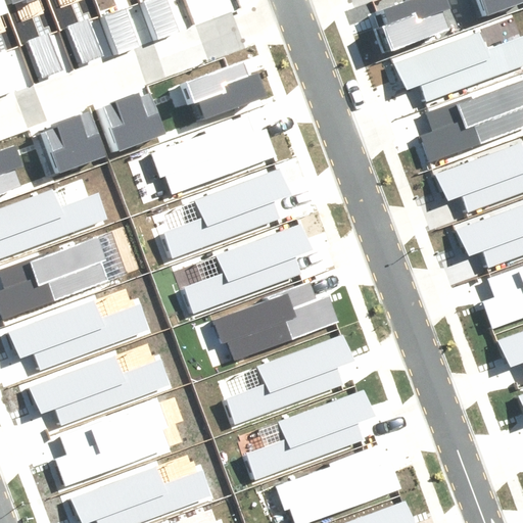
[(150,0),(142,3),(156,39),(180,30),(168,0),(150,0)]
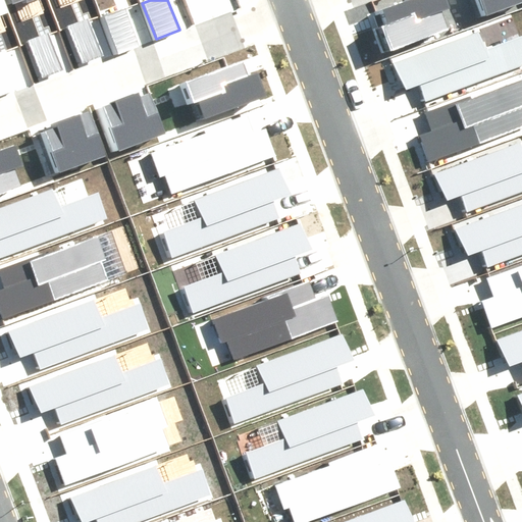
[(384,25),(393,48),(450,28),(445,12),(452,10),(448,0),(417,0),(385,11),(390,24),(384,25)]
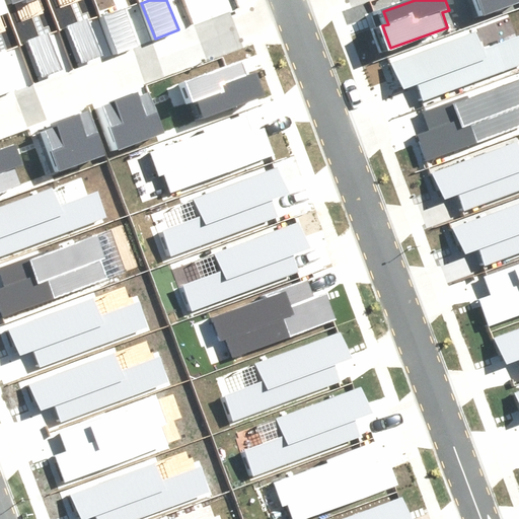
[(518,0),(477,0),(483,14),(518,1),(518,0)]
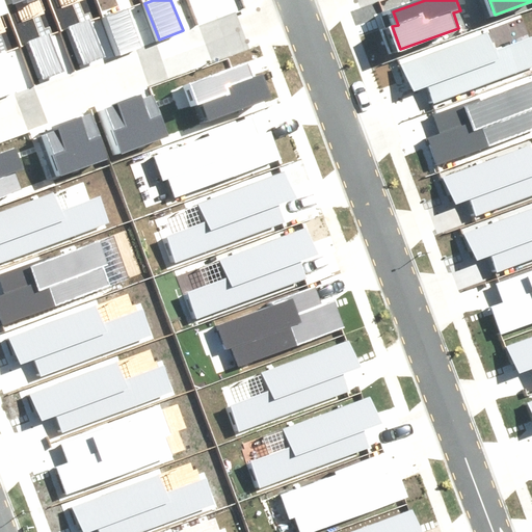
[(105,20),(120,56),(142,47),(129,10),(105,20)]
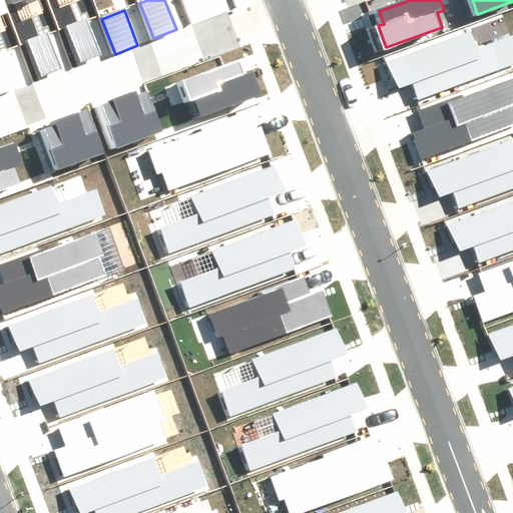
[(64,25),(78,60),(100,51),(87,16),(64,25)]
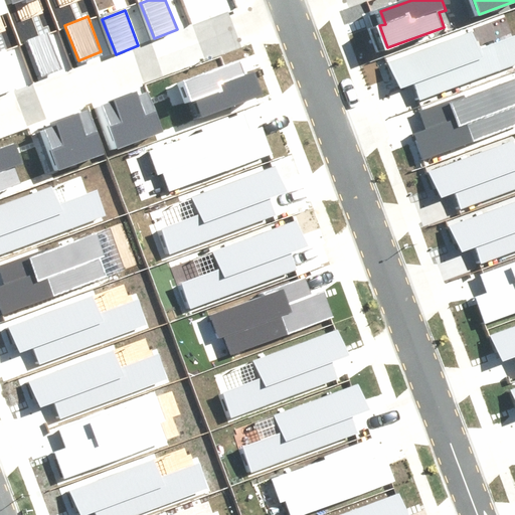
[(409,77),(416,96),(514,58),(514,35),(478,49),(470,28),(383,60),(392,84),(409,77)]
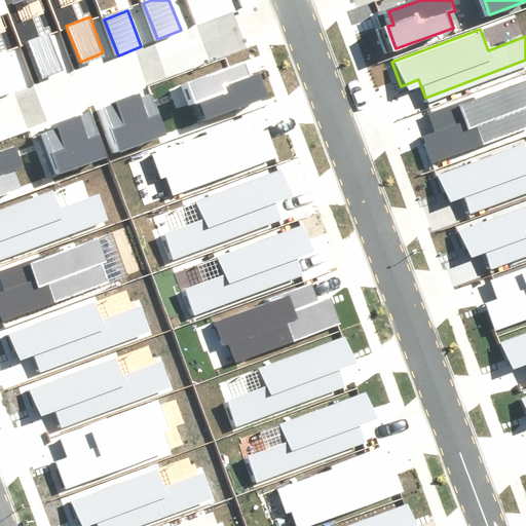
[(26,41),(39,77),(63,68),(48,32),(26,41)]
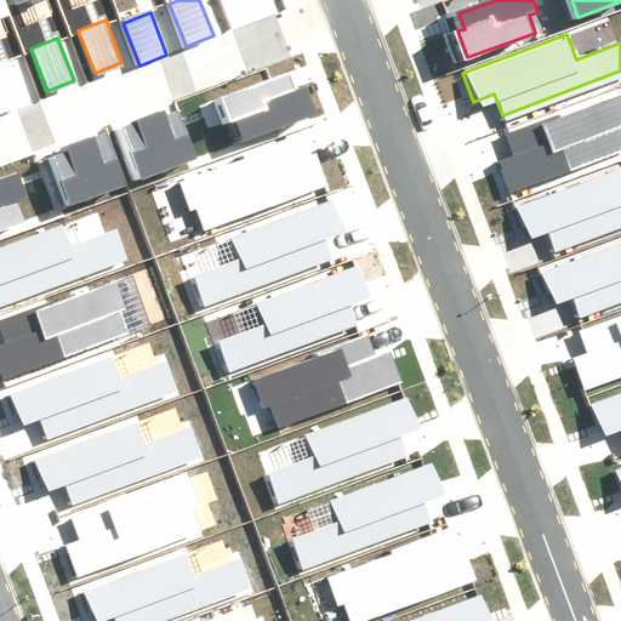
[(0,61),(0,110),(24,101),(7,58),(0,61)]
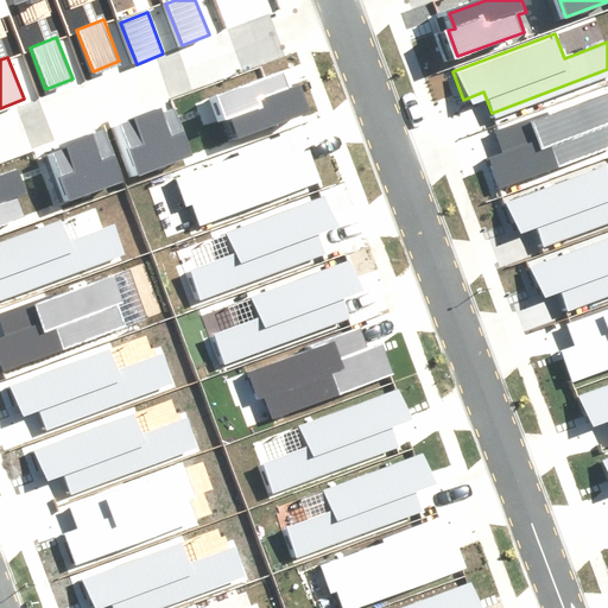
[(285,74),(211,99),(221,126),(229,124),(234,140),(308,115),(299,90),(292,94),(285,74)]
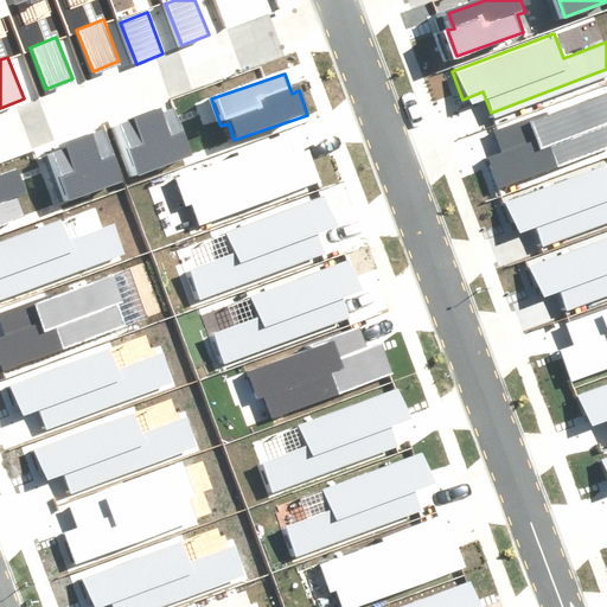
[(487,159),(498,187),(606,148),(606,94),(551,114),(550,109),(494,128),(503,153),(487,159)]
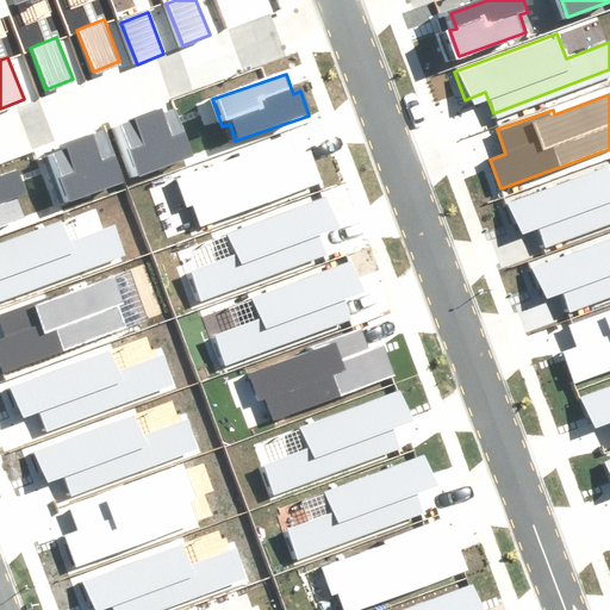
[(122,128),(138,173),(192,154),(175,109),(122,128)]
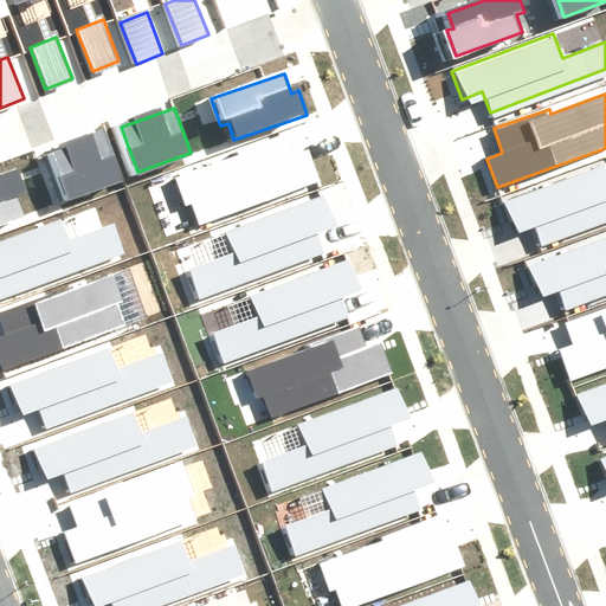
[(194,195),(200,213),(313,176),(307,160),(296,163),(292,155),(285,158),(277,133),(233,147),(234,154),(179,173),(187,195),(194,195)]
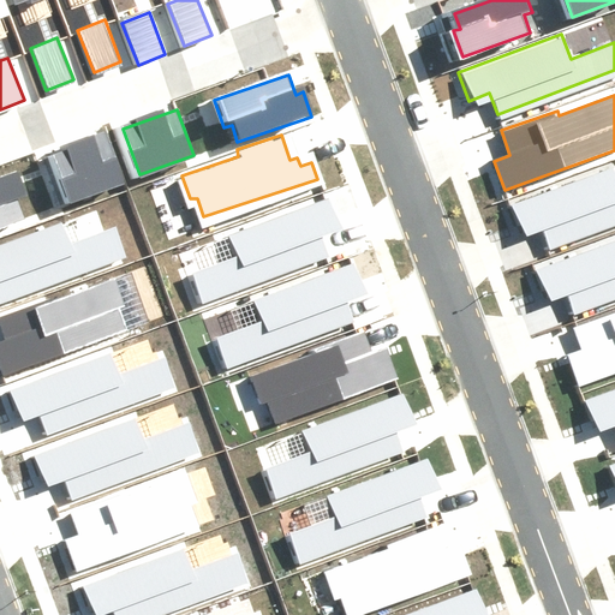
[(52,155),(66,203),(121,181),(105,137),(52,155)]
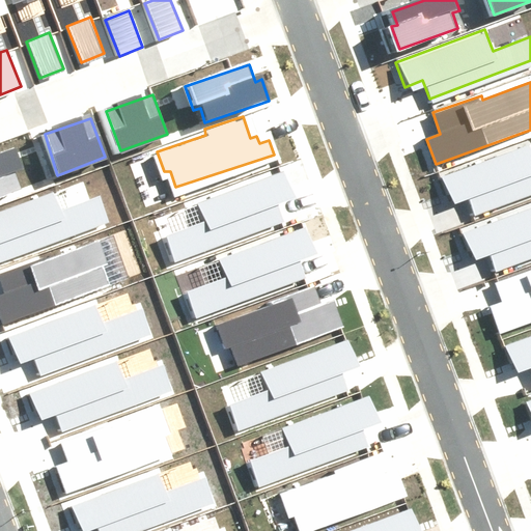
[(0,197),(23,190),(18,173),(25,170),(18,148),(0,154),(0,197)]
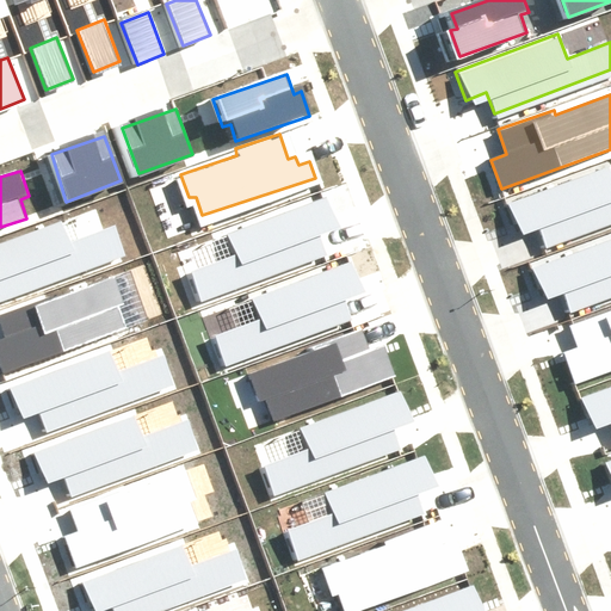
[(508,207),(524,235),(541,228),(545,247),(610,223),(610,174),(610,171),(508,207)]
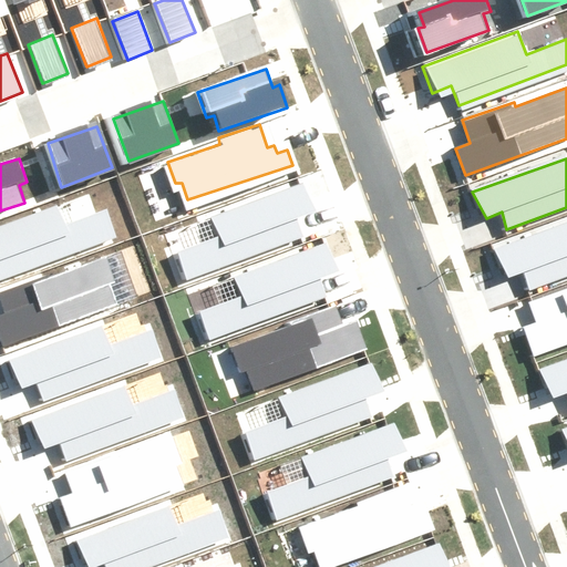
[(173,247),(182,272),(297,230),(288,208),(309,200),(300,178),(210,212),(217,230),(173,247)]
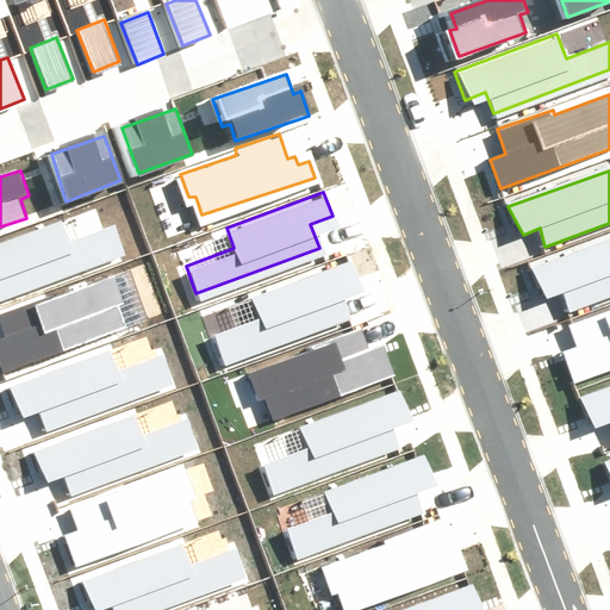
[(0,246),(0,303),(126,257),(116,226),(72,242),(64,222),(0,246)]
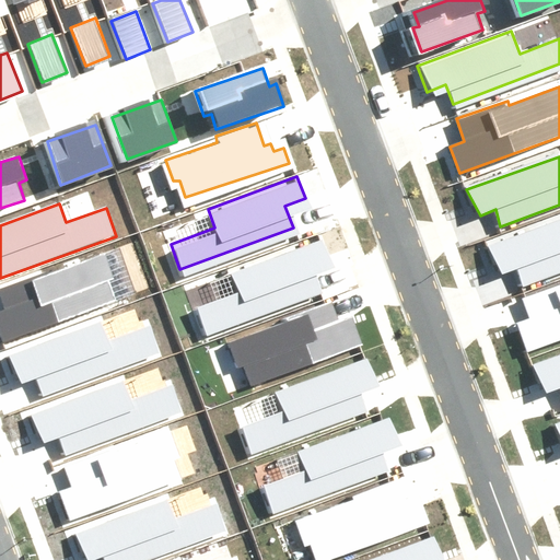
[(559,221),(488,248),(502,273),(517,268),(522,286),(559,271),(559,221)]
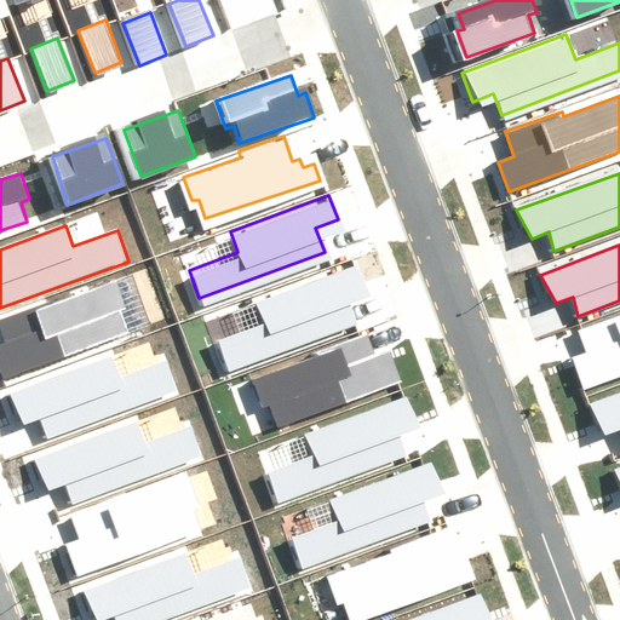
[(213,339),(223,367),(349,321),(339,297),(362,288),(352,264),(254,300),(262,321),(213,339)]
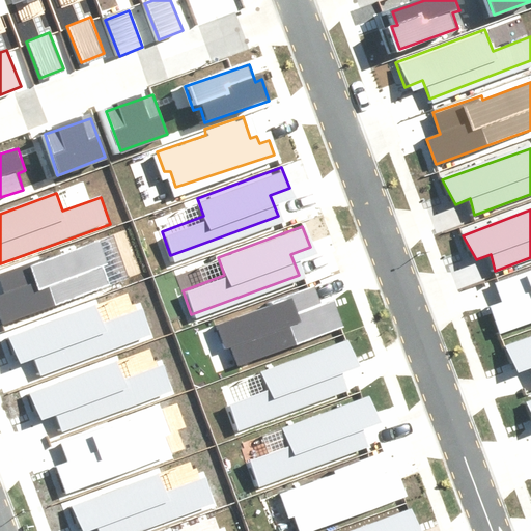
[(0,294),(0,305),(4,318),(109,282),(103,264),(107,264),(100,243),(0,277),(0,281),(4,294),(0,294)]
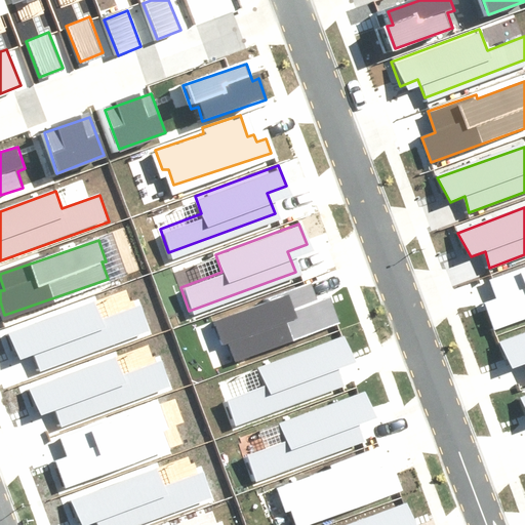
[(485,305),(494,329),(524,318),(524,266),(491,278),(498,299),(485,305)]
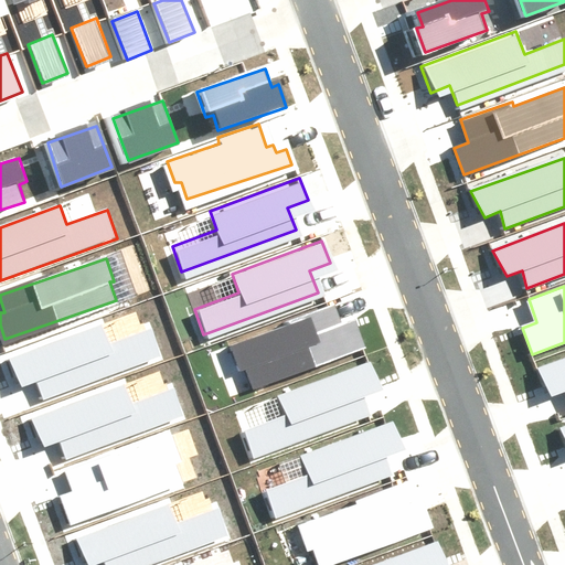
[(254,390),(365,348),(354,318),(341,322),(334,305),(228,344),(238,370),(246,368),(254,390)]
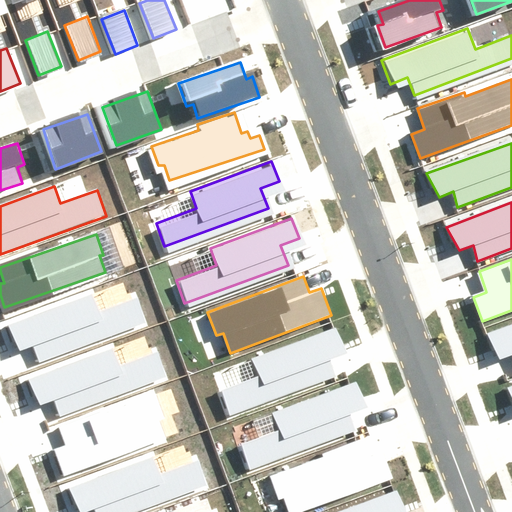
[(10,324),(19,348),(29,345),(36,363),(144,324),(135,298),(99,311),(93,294),(10,324)]
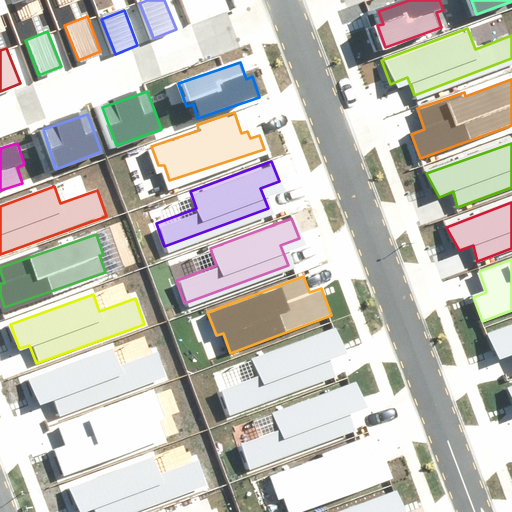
[(511,325),(487,335),(500,358),(511,353),(511,325)]
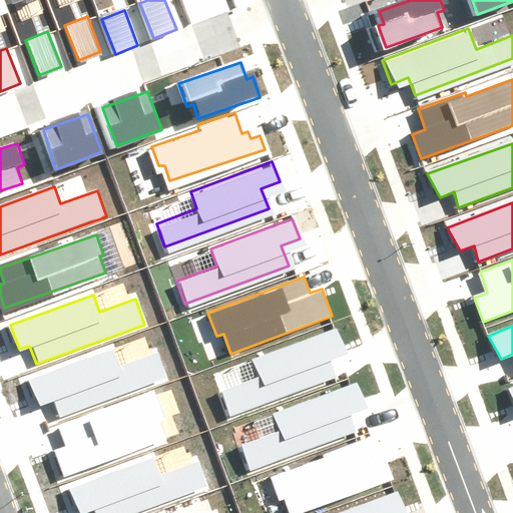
[(334,357),(344,354),(335,329),(252,359),(259,376),(222,389),(231,415),(341,375),(334,357)]
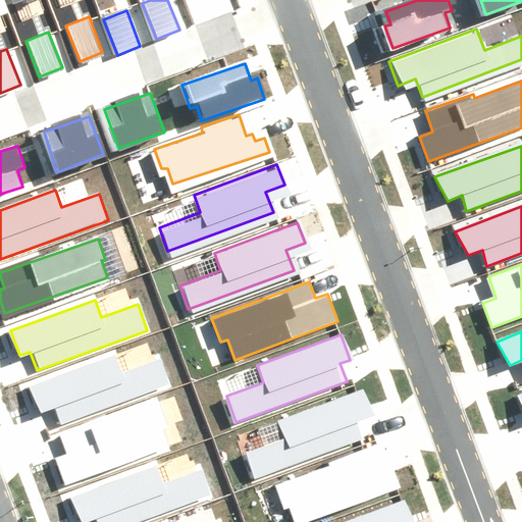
[(32,386),(41,411),(51,407),(58,425),(169,385),(159,359),(122,372),(116,356),(32,386)]
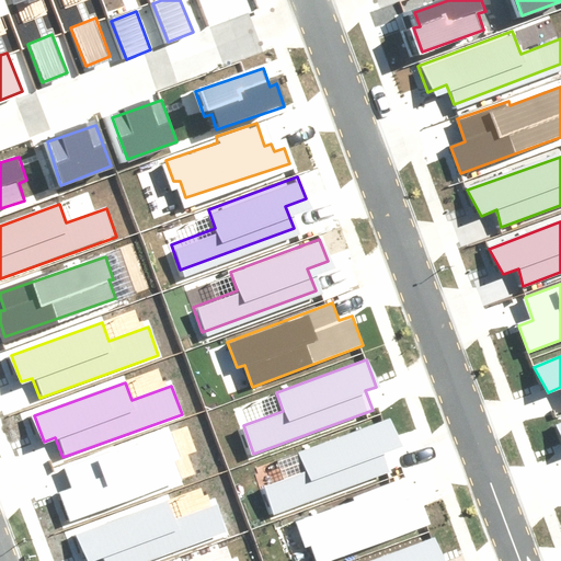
[(387,451),(399,447),(389,421),(298,454),(305,472),(265,487),(276,515),(395,471),(387,451)]
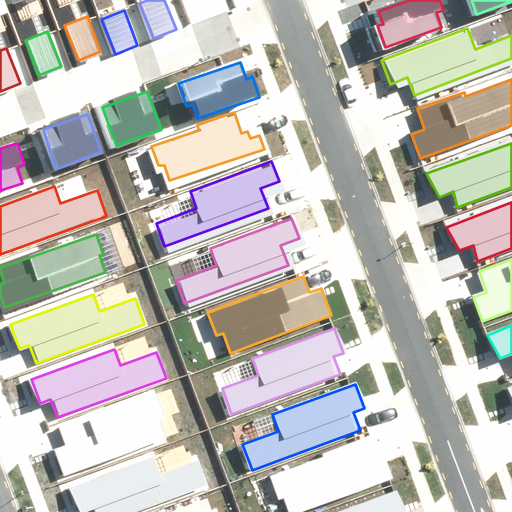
[(51,449),(61,477),(162,439),(154,419),(161,416),(152,392),(56,428),(62,445),(51,449)]
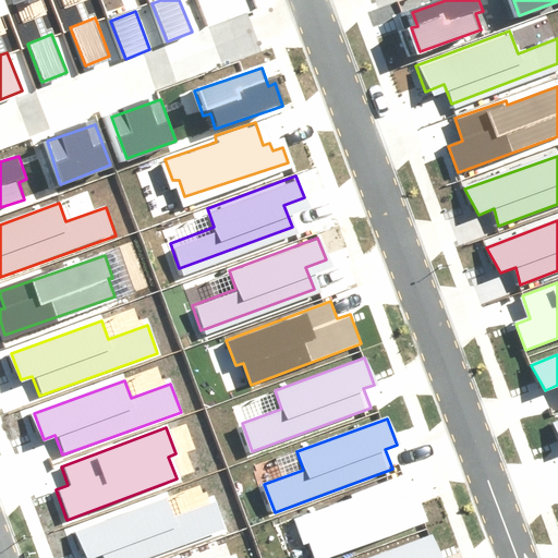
[(341,500),(290,519),(301,548),(313,543),(318,557),(324,557),(422,522),(411,494),(405,495),(399,475),(340,497),(341,500)]
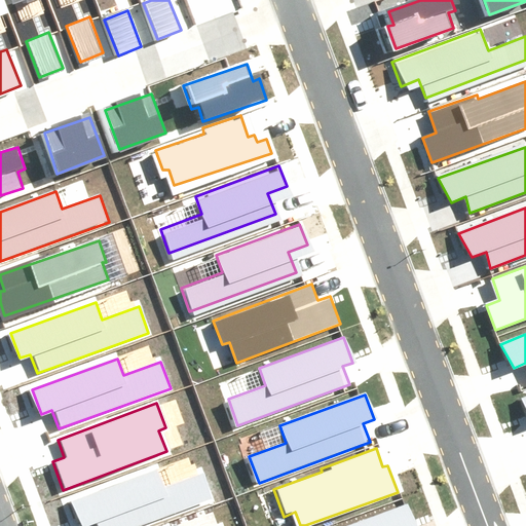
[(74,499),(83,524),(94,520),(96,525),(135,525),(212,498),(202,472),(164,485),(158,468),(74,499)]
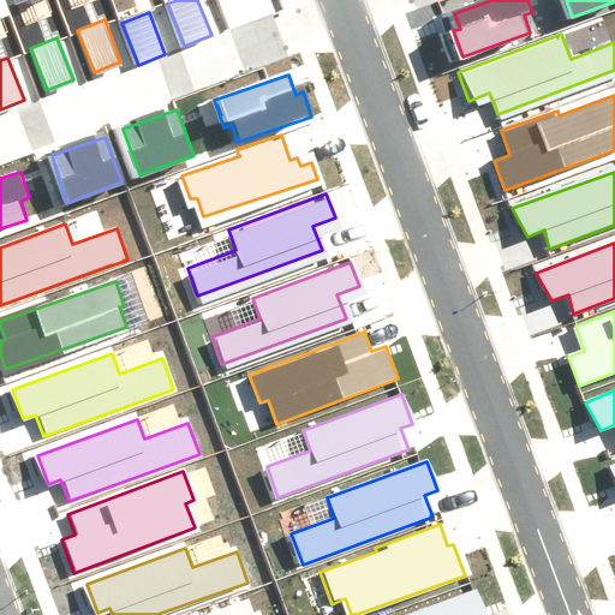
[(485,614),(477,590),(408,614),(485,614)]
